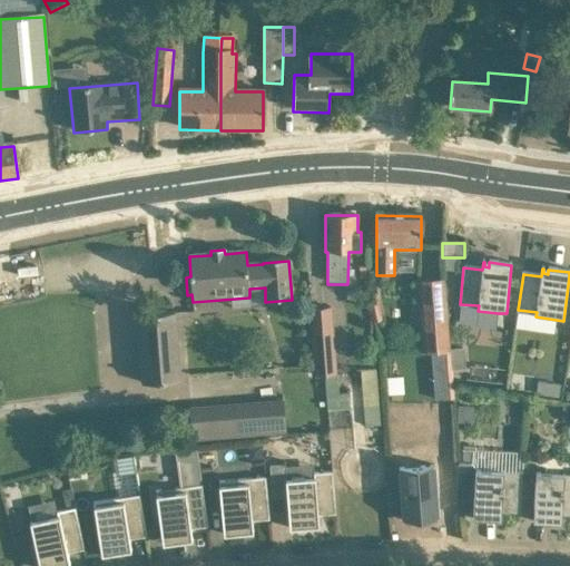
[(444,281),(419,283),(423,355),(449,354),(444,281)]
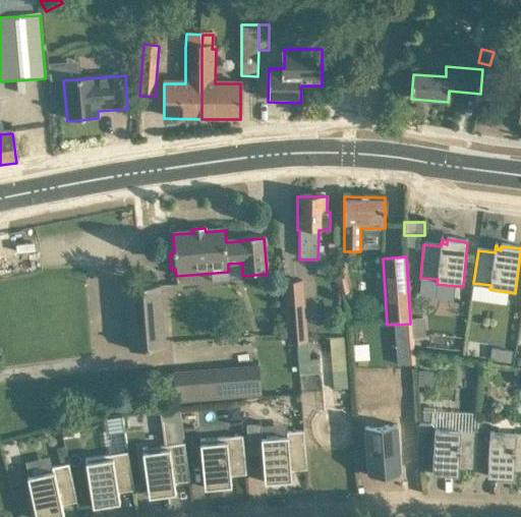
[(288,346),(296,345),(308,344),(303,282),(283,284),(288,346)]
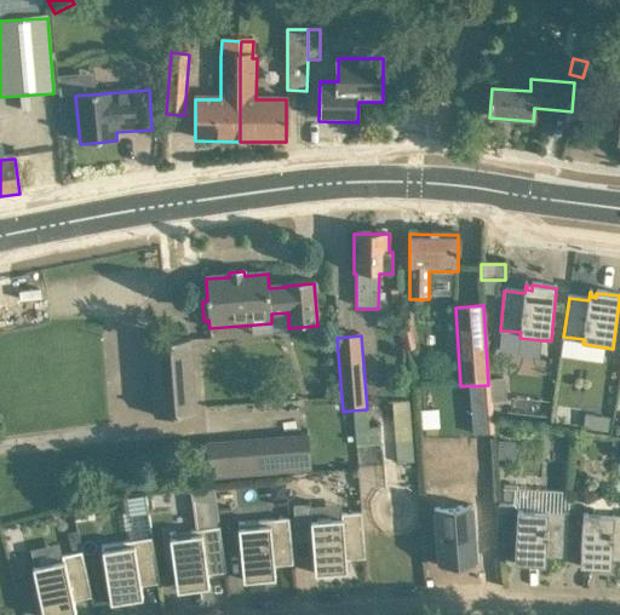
[(196,415),(195,408),(190,342),(149,344),(155,419),(196,415)]
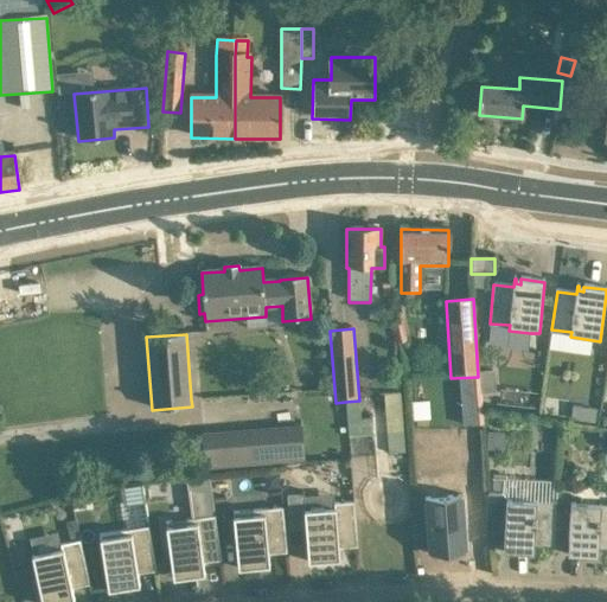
[(496,395),(493,372),(479,373),(481,396),(496,395)]
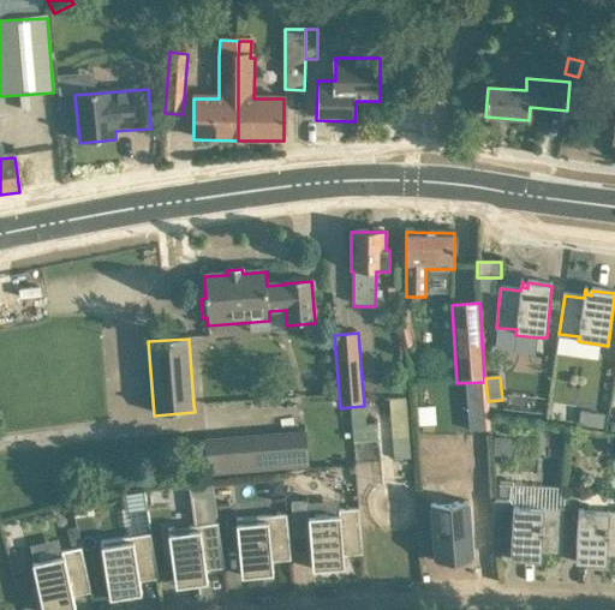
[(604,418),(579,414),(577,429),(602,431),(604,418)]
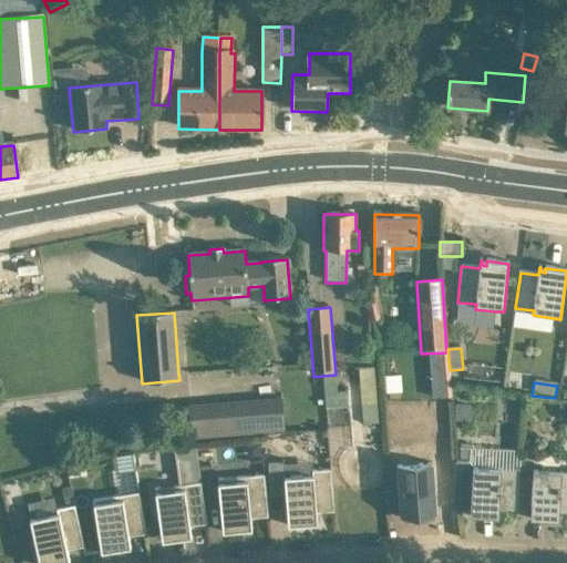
[(285,432),(282,398),(193,402),(195,437),(285,432)]
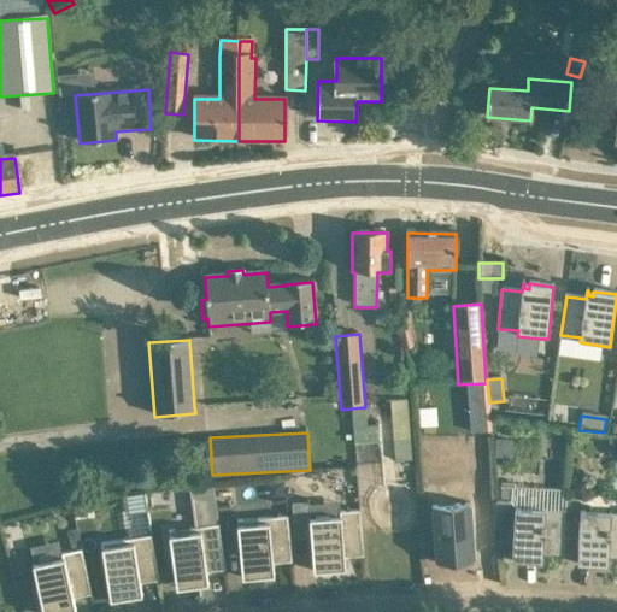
[(189,488),(191,502),(215,500),(212,484),(189,488)]
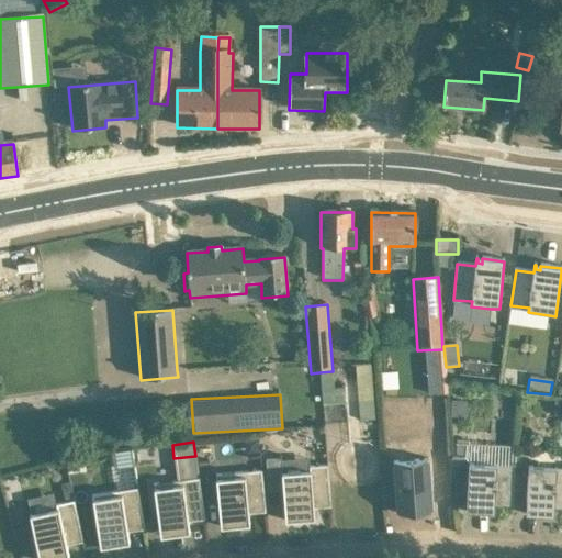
[(456,443),(454,459),(468,459),(468,446),(469,444),(456,443)]
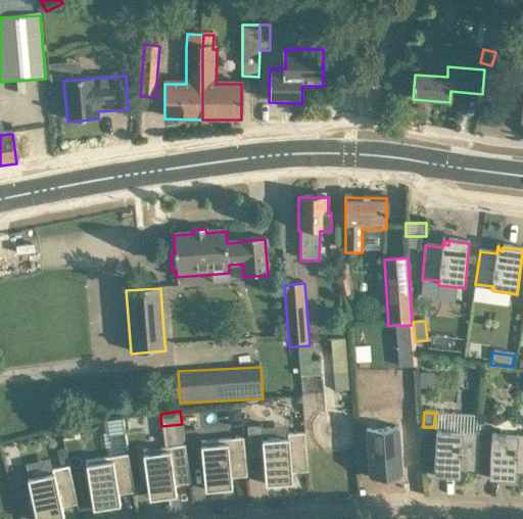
[(479,435),(437,433),(437,427),(421,427),(423,460),(435,461),(434,478),(455,479),(455,475),(459,475),(459,479),(460,479),(461,472),(477,473),(479,435)]
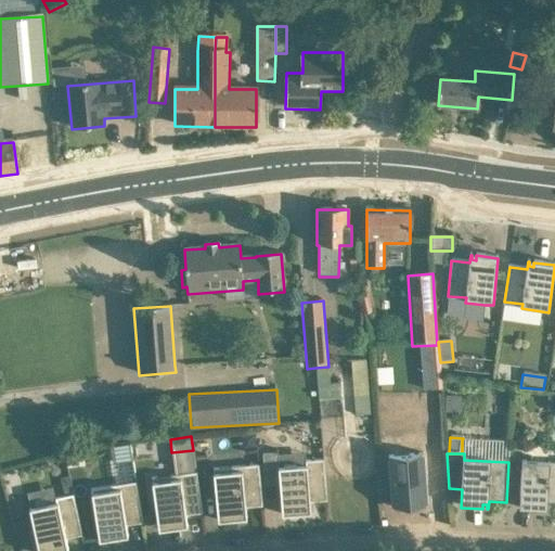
[(306,466),(279,469),(278,455),(262,456),(265,487),(280,486),(282,516),(311,514),(310,503),(326,502),(324,461),(306,462),(306,466)]
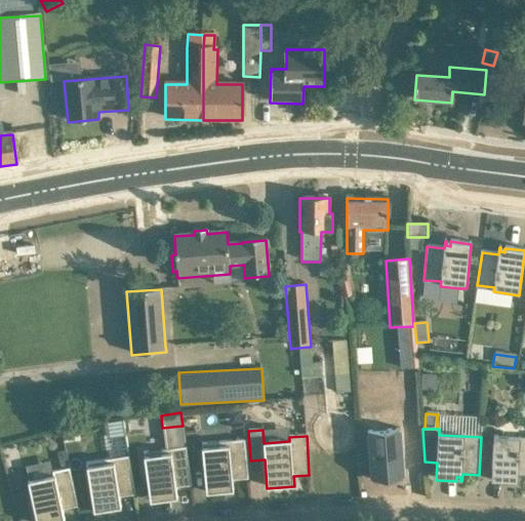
[(400,431),(367,434),(371,482),(404,480),(400,431)]
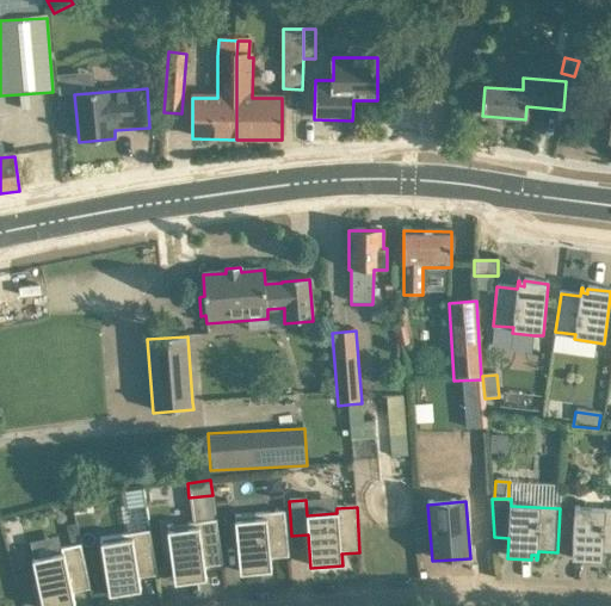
[(603,555),(610,554),(610,511),(574,508),(572,561),(596,562),(597,557),(602,557),(602,563),(603,563),(603,555)]
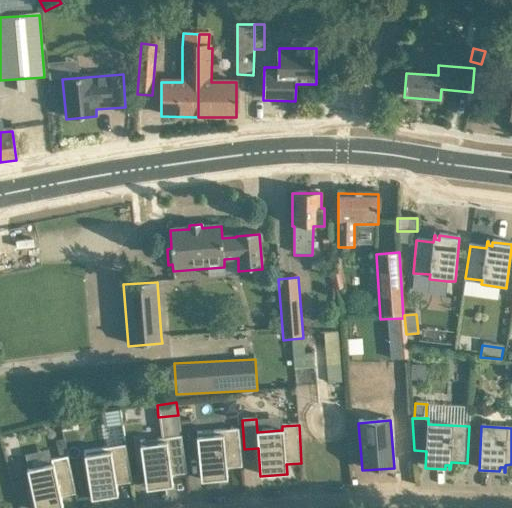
[(189,459),(199,458),(201,482),(228,479),(227,469),(242,468),(239,430),(197,434),(197,440),(187,440),(189,459)]
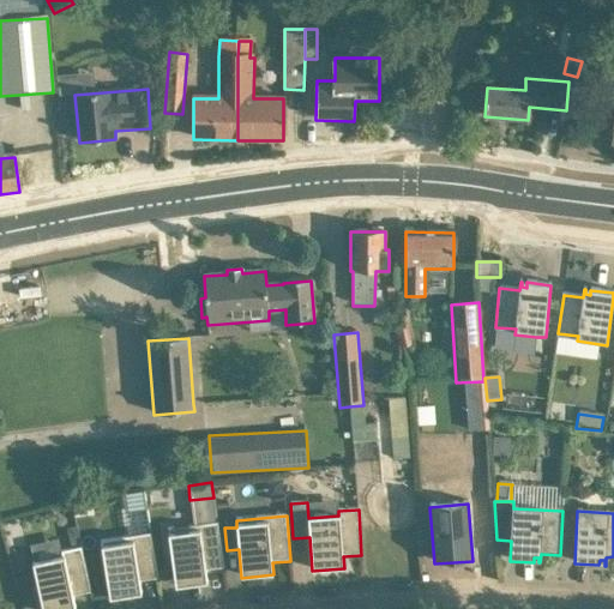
[(224,568),(218,524),(168,530),(175,588),(208,583),(206,572),(224,568)]
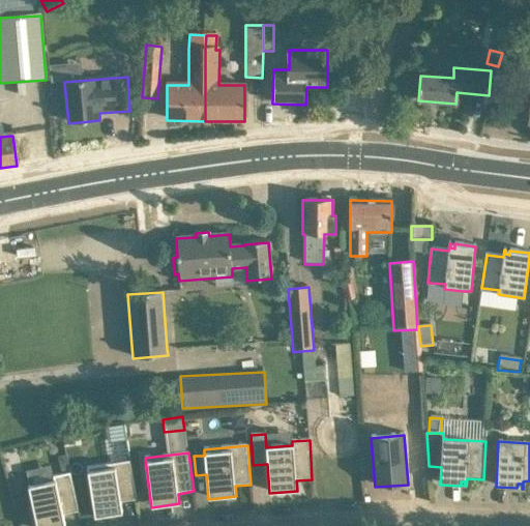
[(137,500),(130,462),(87,469),(95,518),(122,514),(120,503),(137,500)]
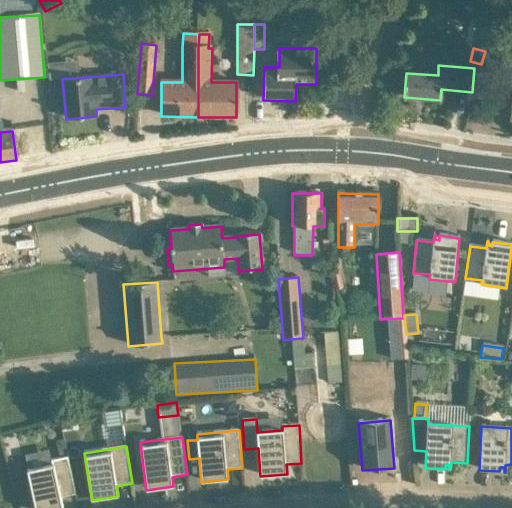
[(48,449),(23,455),(26,467),(52,461),(48,449)]
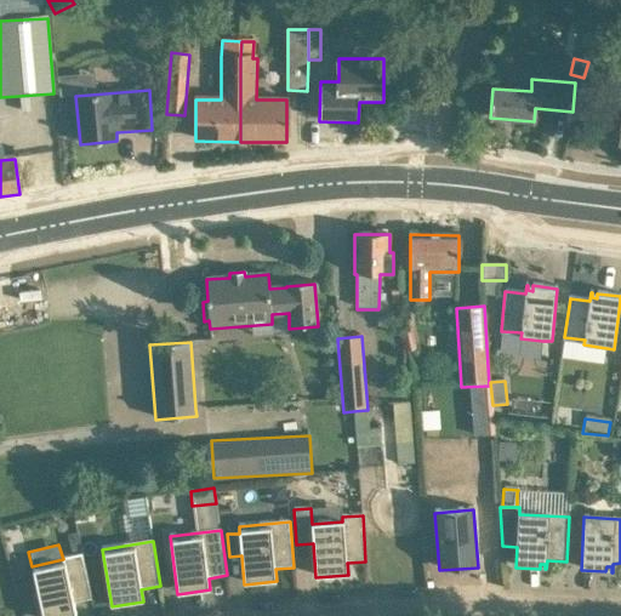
[(83,555),(62,559),(63,564),(33,571),(39,595),(33,597),(36,610),(41,609),(43,615),(77,615),(74,604),(92,600),(83,555)]
